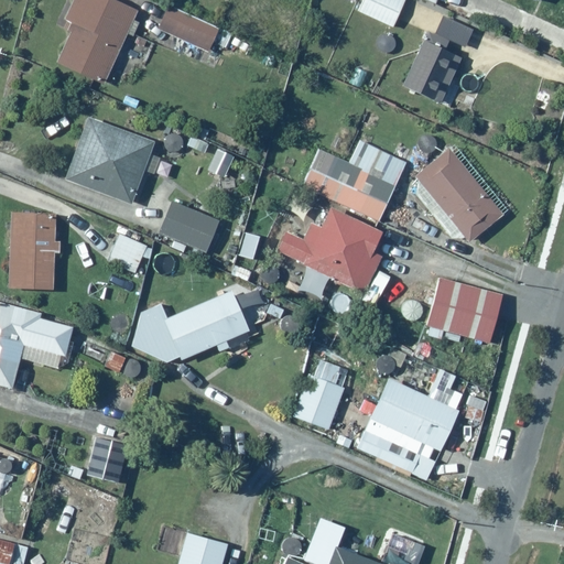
[(138,7),(125,0),(69,0),(63,14),(77,22),(58,58),(104,80),(127,33),(133,36),(141,21),(132,17),(138,7)]
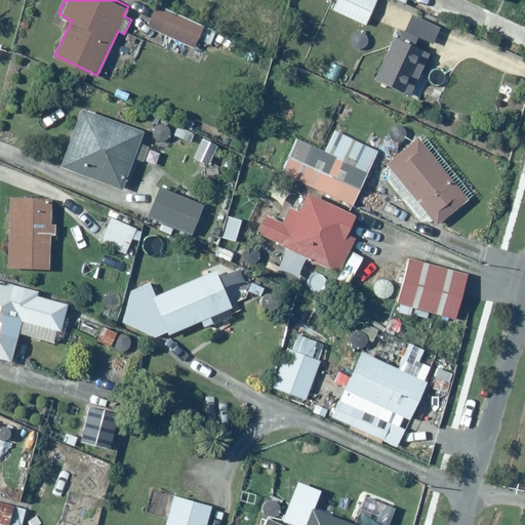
[(376,0),(335,0),(331,11),(365,26),(376,0)]
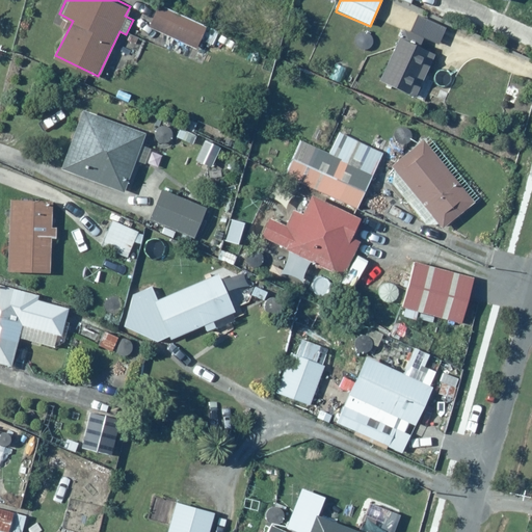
[(218,31),(156,4),(145,28),(195,51),(200,42),(211,47),(218,31)]
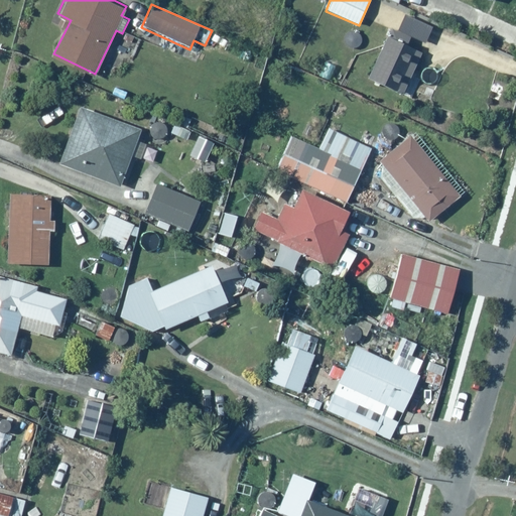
[(421,45),(391,29),(367,76),(409,99),(430,59),(417,52),(421,45)]
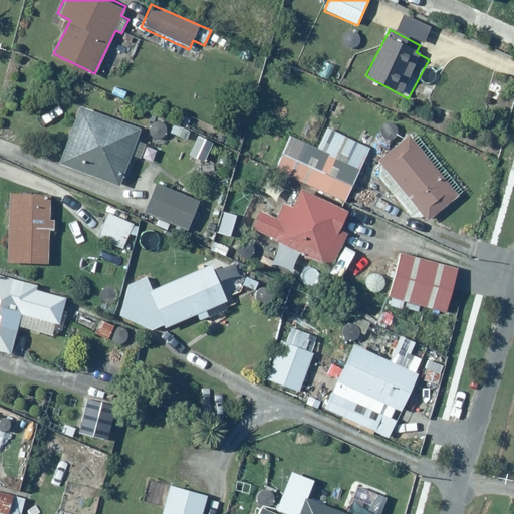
[(138,131),(79,107),(59,161),(116,183),(127,155),(144,161),(150,144),(135,138),(138,131)]
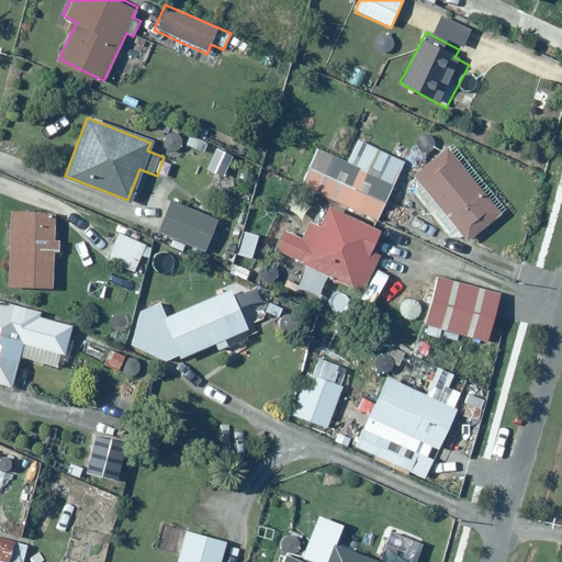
[(315,146),(298,184),(374,222),(404,160),(358,139),(347,161),(315,146)]
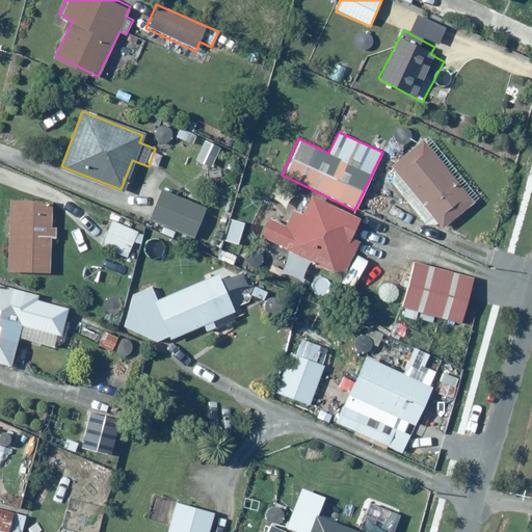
[(479,196),(427,134),(391,164),(414,191),(404,200),(429,230),(436,224),(440,229),(479,196)]
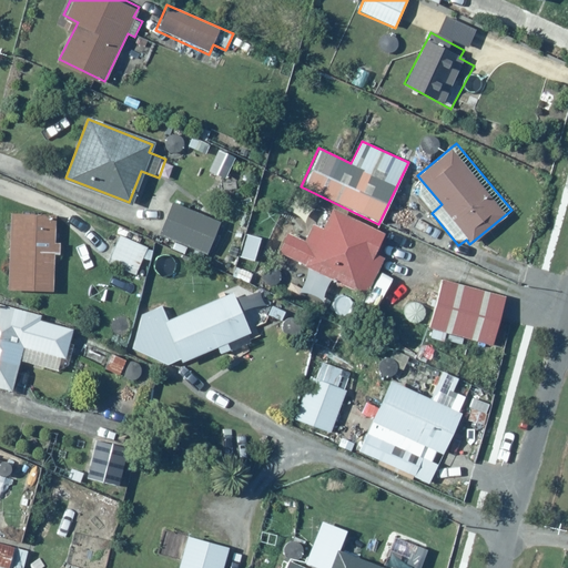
[(219,221),(172,201),(158,234),(171,240),(169,247),(202,262),(219,221)]
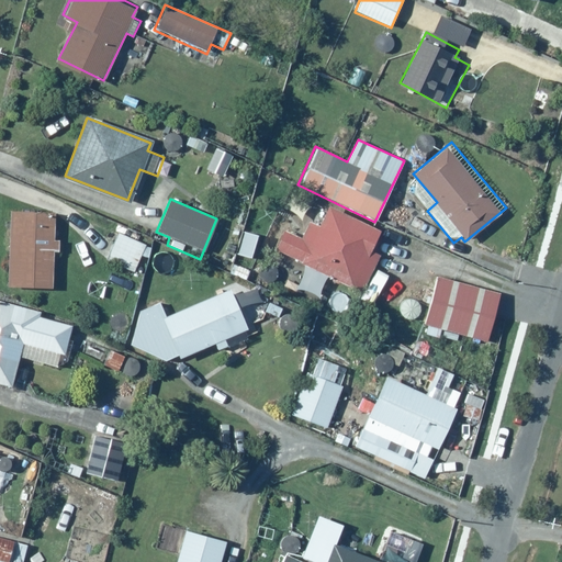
[(378,228),(327,204),(317,226),(306,221),(299,237),(283,231),(273,253),(361,293),(380,255),(368,249),(378,228)]
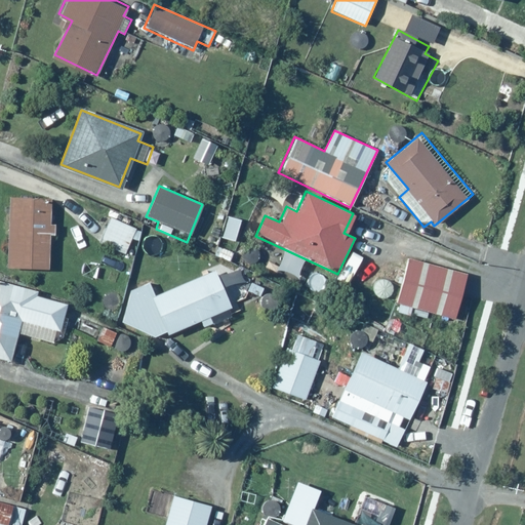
[(52,199),(9,197),(7,267),(48,268),(49,234),(55,234),(55,225),(51,225),(52,199)]
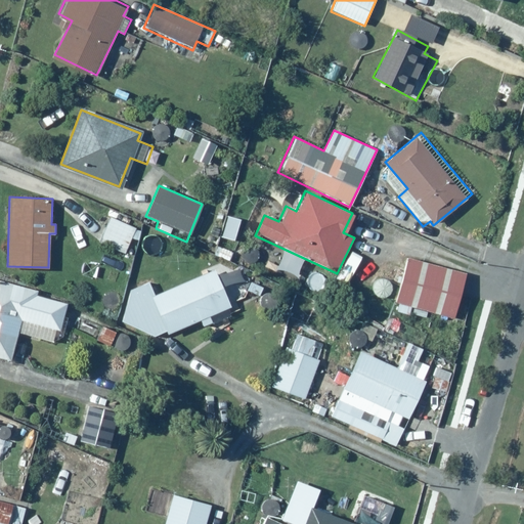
[(241,214),(225,211),(218,238),(234,243),(241,214)]
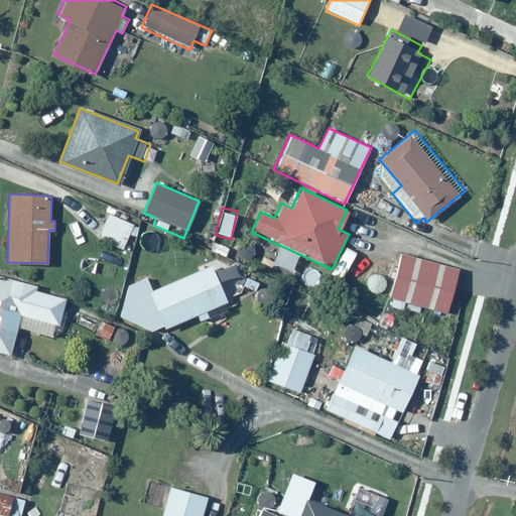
[(139,225),(108,213),(97,240),(123,251),(129,236),(134,238),(139,225)]
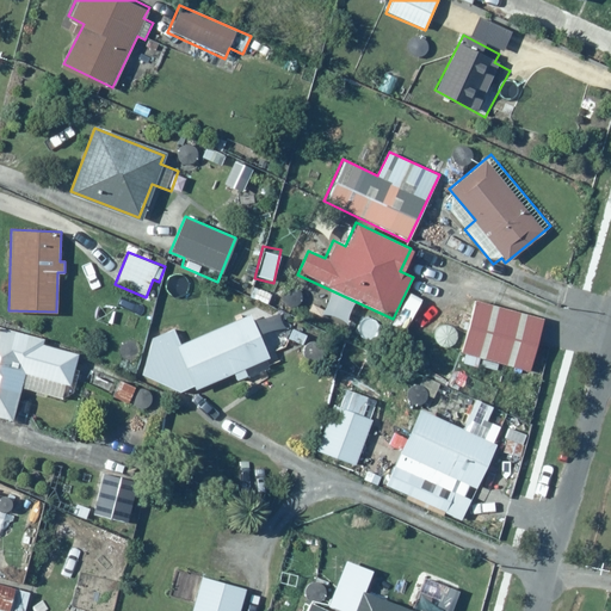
[(476,300),(461,351),(528,371),(543,321),(476,300)]
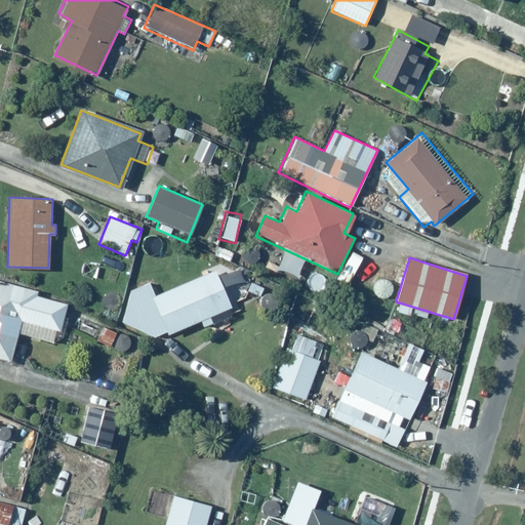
[(215,269),(154,294),(149,281),(128,290),(121,322),(154,336),(154,337),(198,319),(202,327),(213,322),(210,314),(231,306),(215,269)]
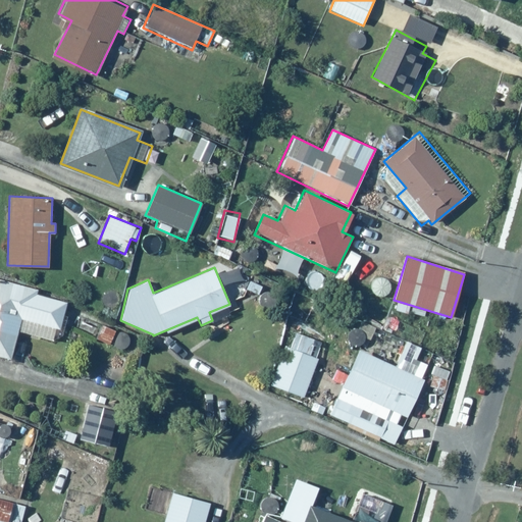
[(36,284),(0,275),(0,357),(10,360),(16,334),(52,343),(55,328),(60,329),(66,300),(34,293),(36,284)]
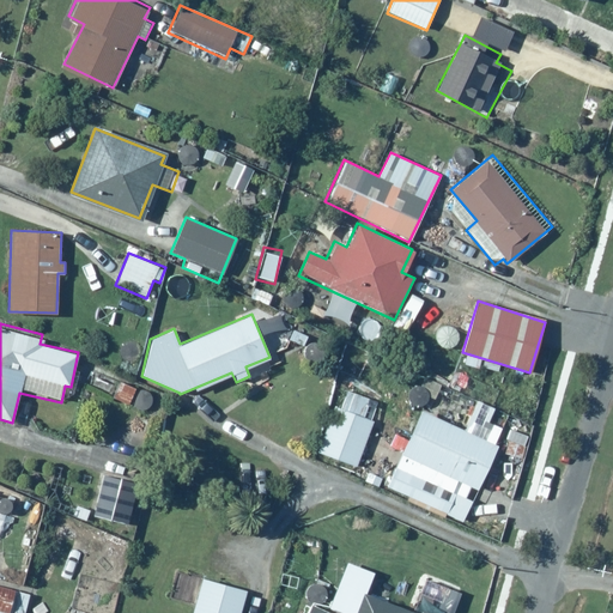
[(371,399),(341,389),(319,453),(358,467),(374,423),(364,419),(371,399)]
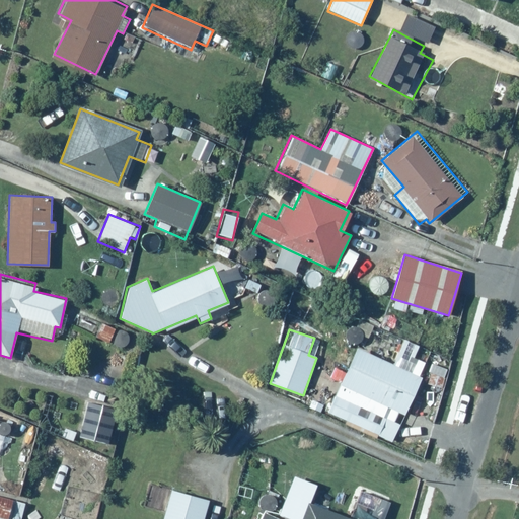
[(395,367),(357,346),(323,410),(344,421),(343,423),(373,439),(384,419),(391,423),(397,412),(403,415),(423,379),(419,377),(431,354),(416,346),(410,358),(402,354),(395,367)]
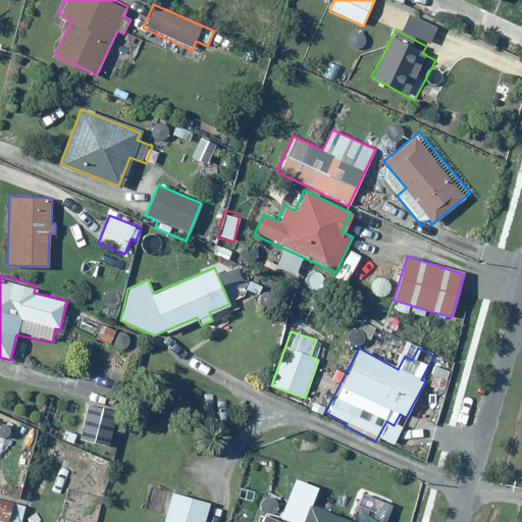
[(118,408),(86,401),(79,439),(111,446),(118,408)]
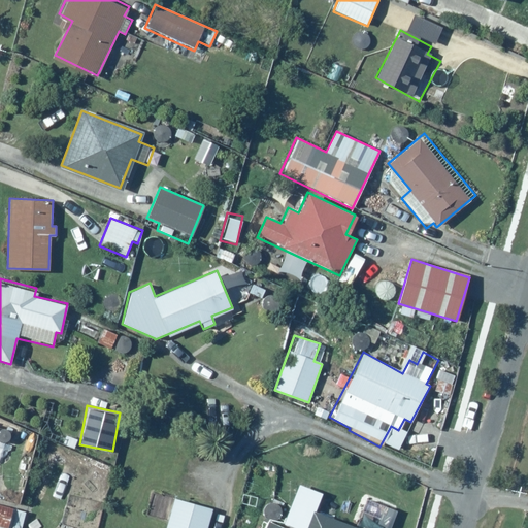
[(205,527),(212,507),(156,491),(147,515),(167,521),(164,527),(205,527)]
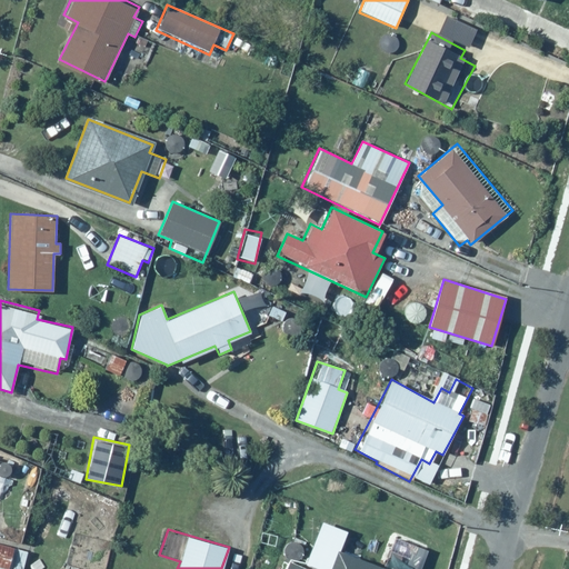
[(368,562),(340,550),(338,555),(331,551),(322,568),(382,568),(381,568),(388,553),(373,548),(368,562)]
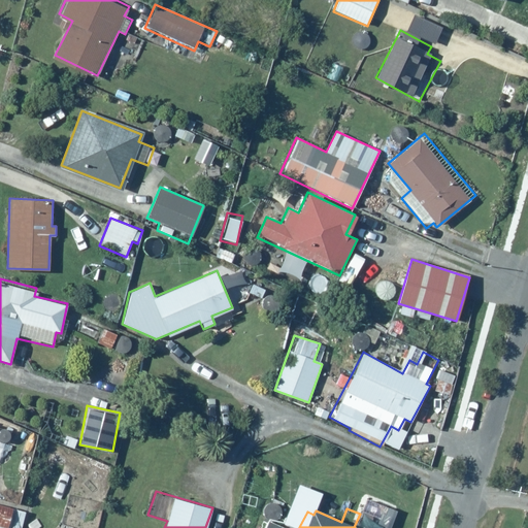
[(286,527),(267,519),(262,527),(286,527)]
